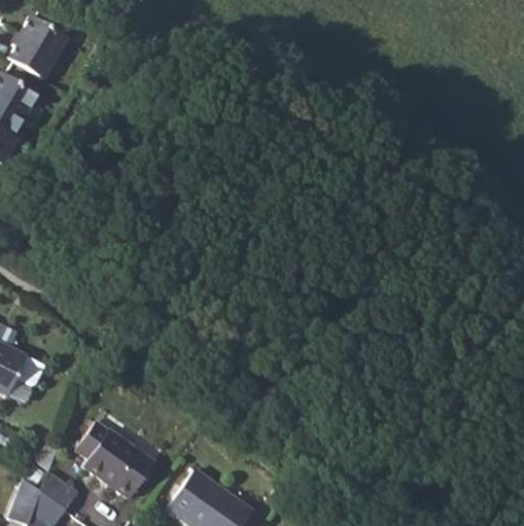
[(14,43),(7,56),(42,77),(67,35),(30,12),(12,41),(14,43)]
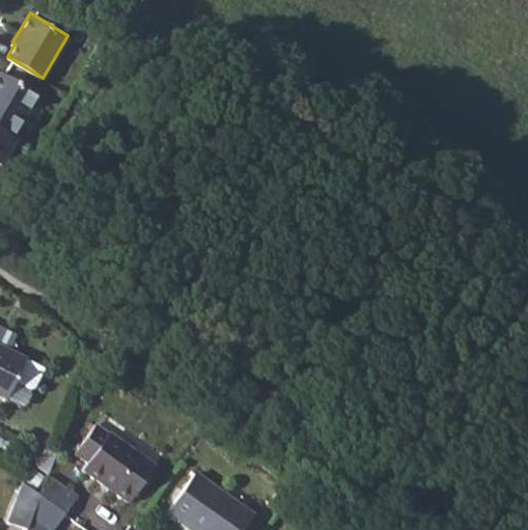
[(0,150),(36,95),(0,73),(0,150)]
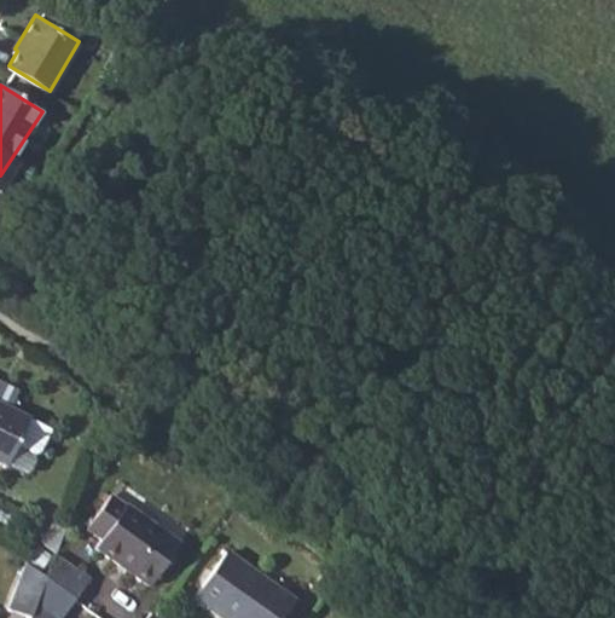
[(0,461),(7,465),(17,444),(35,452),(41,451),(53,428),(32,417),(0,400),(0,461)]
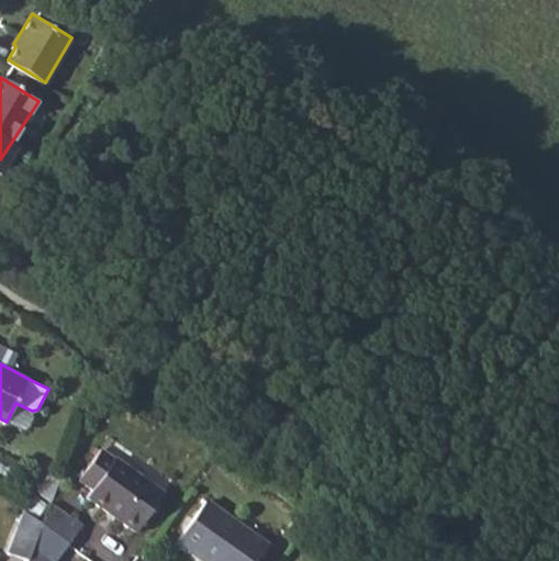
[(102,448),(80,480),(94,490),(89,496),(138,531),(165,494),(102,448)]
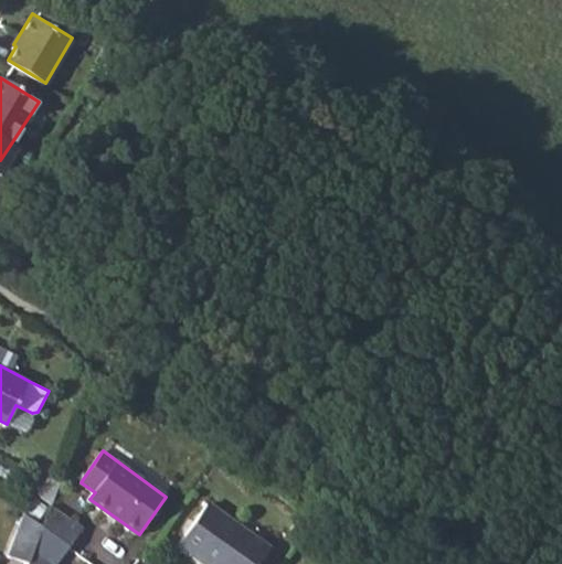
[(35,497),(24,513),(27,513),(44,527),(51,509),(35,497)]
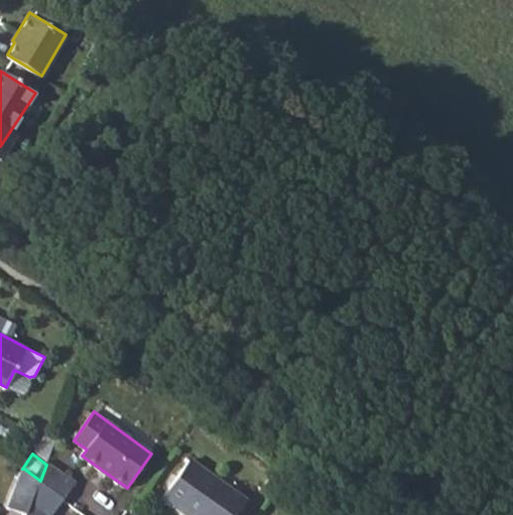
[(190,460),(164,499),(186,514),(238,514),(248,501),(190,460)]
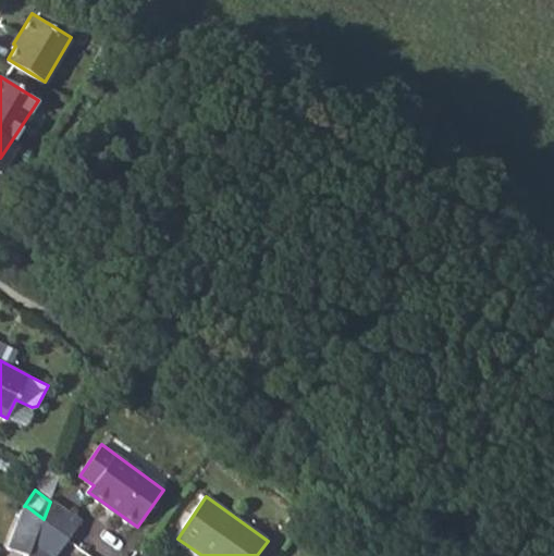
[(50,502),(44,519),(71,539),(83,521),(51,499),(50,502)]
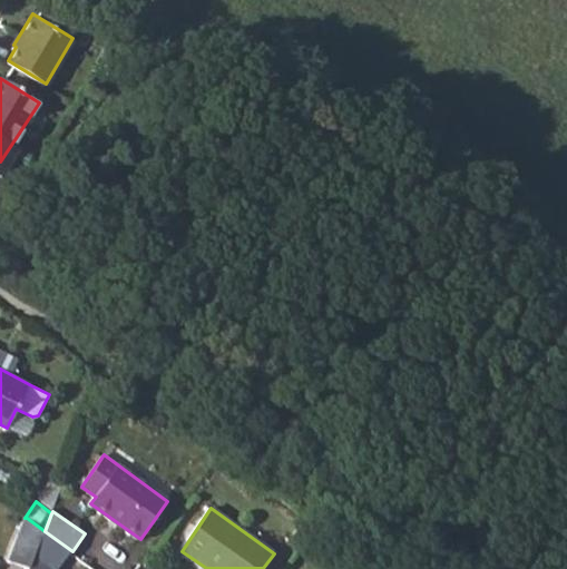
[(27,518),(12,559),(31,566),(36,555),(45,531),(27,518)]
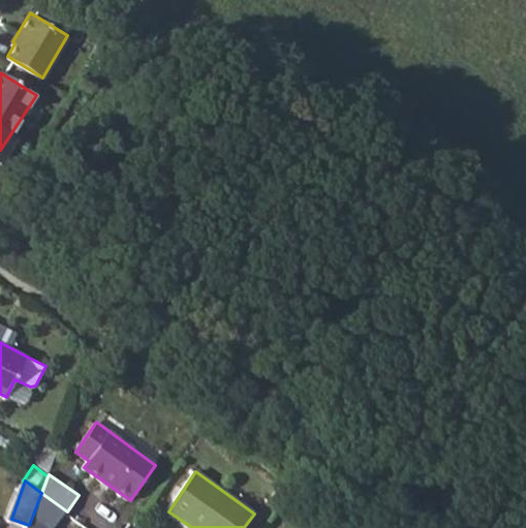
[(41,493),(33,515),(53,527),(54,527),(67,511),(41,493)]
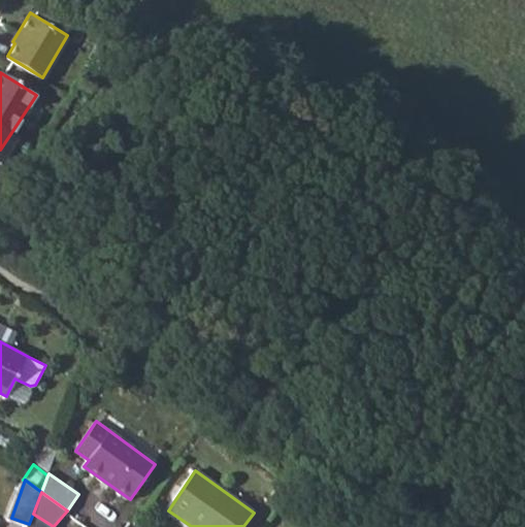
All buildings are outlined.
